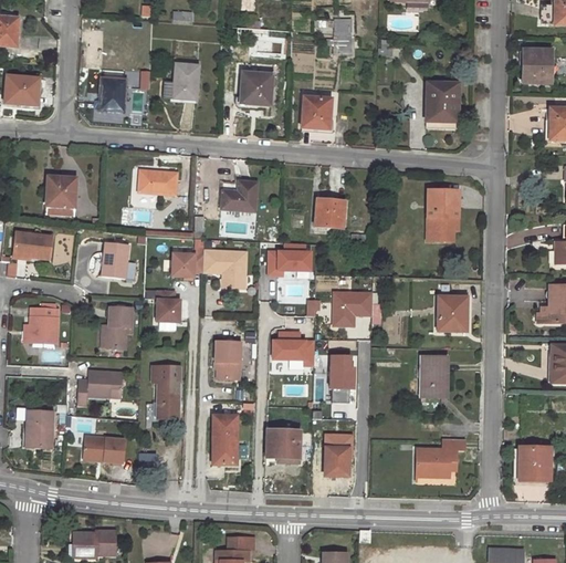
[(554,0),(554,19),(565,19),(565,0),(554,0)]
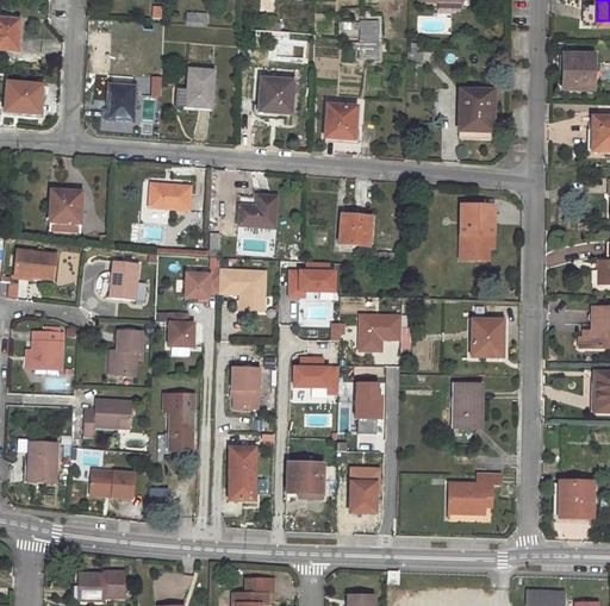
[(162,16),(162,2),(153,2),(153,14),(162,16)]
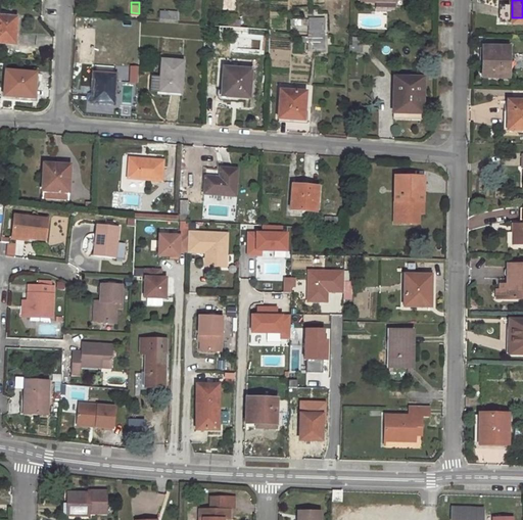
[(177,16),(178,9),(157,8),(157,16),(177,16)]
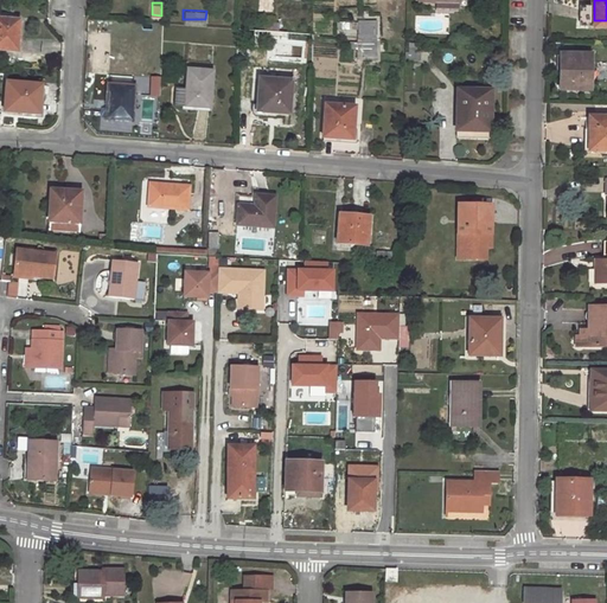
[(18,36),(19,18),(0,15),(0,45),(14,47),(16,36),(18,36)]
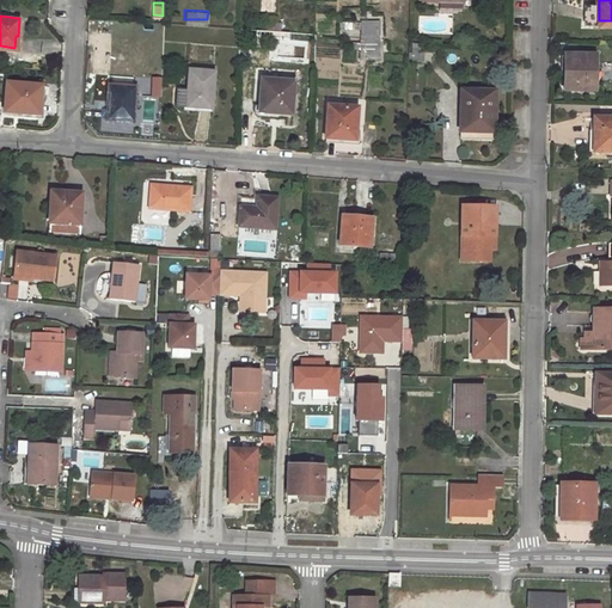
[(280,29),(280,20),(265,18),(265,28),(280,29)]
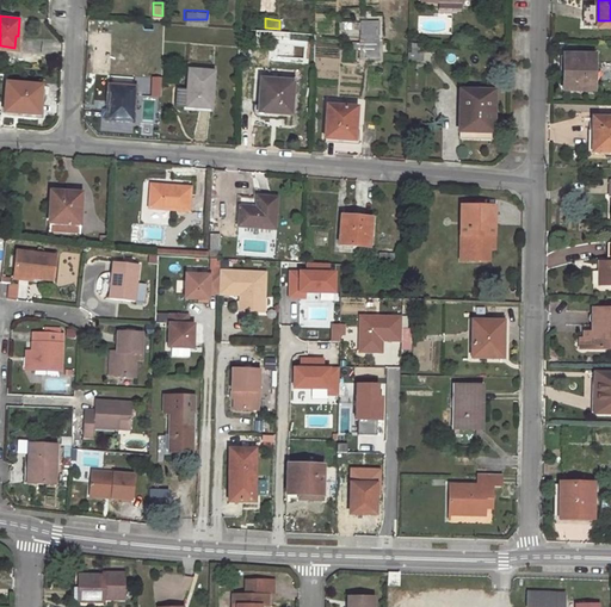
[(378,36),(378,18),(360,18),(359,31),(364,31),(364,35),(378,36)]
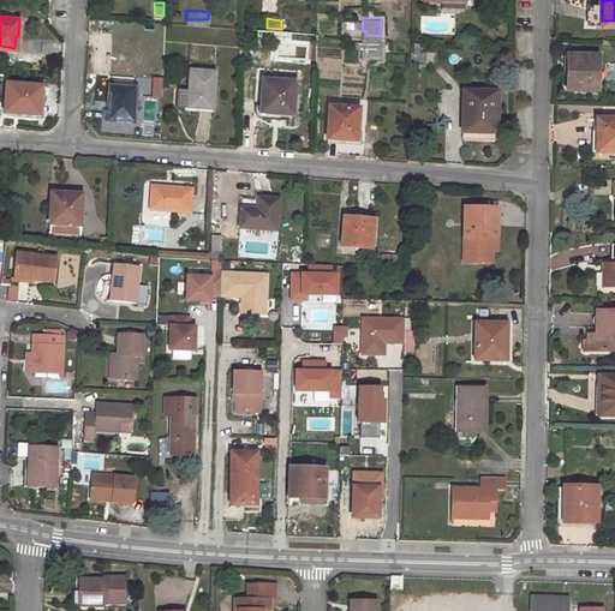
[(266,39),(280,40),(281,29),(267,28),(266,39)]
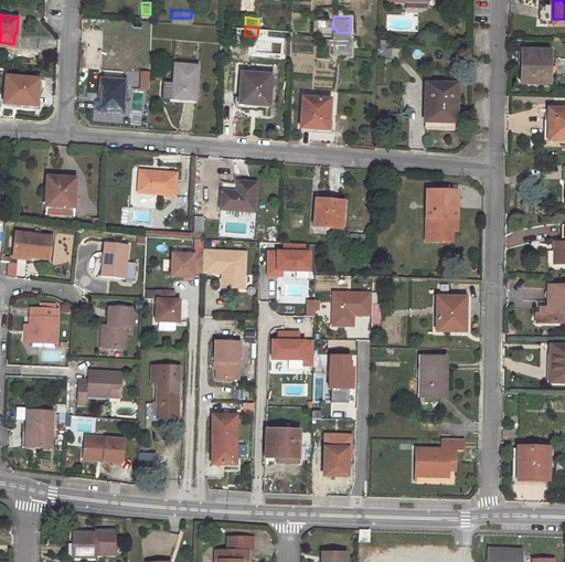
[(139,39),(140,29),(125,28),(124,38),(139,39)]
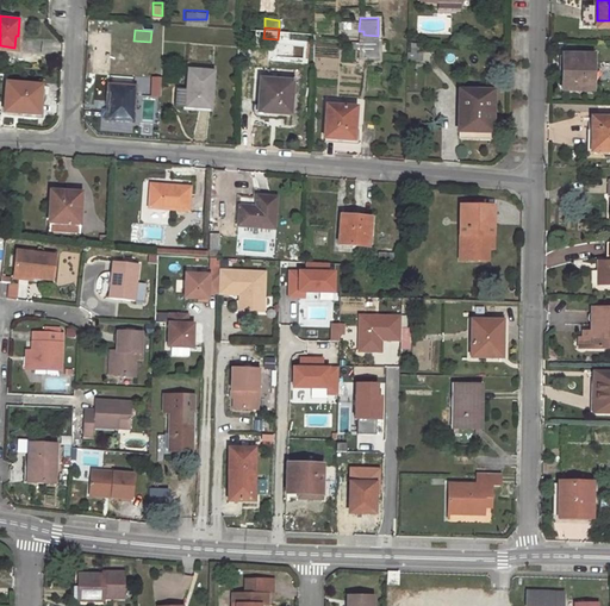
[(363,56),(378,56),(378,36),(363,35),(363,56)]
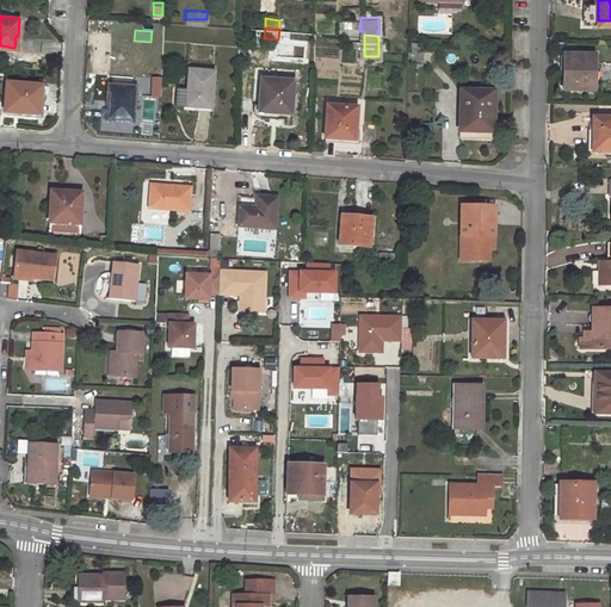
[(411,56),(423,56),(423,41),(408,39),(407,55),(411,55),(411,56)]
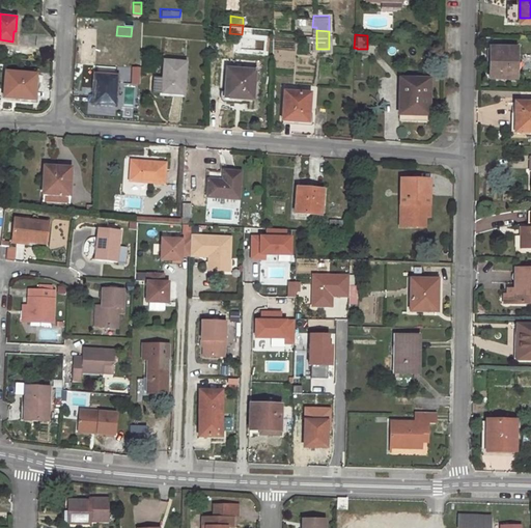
[(490,45),(490,75),(515,76),(516,45),(490,45)]
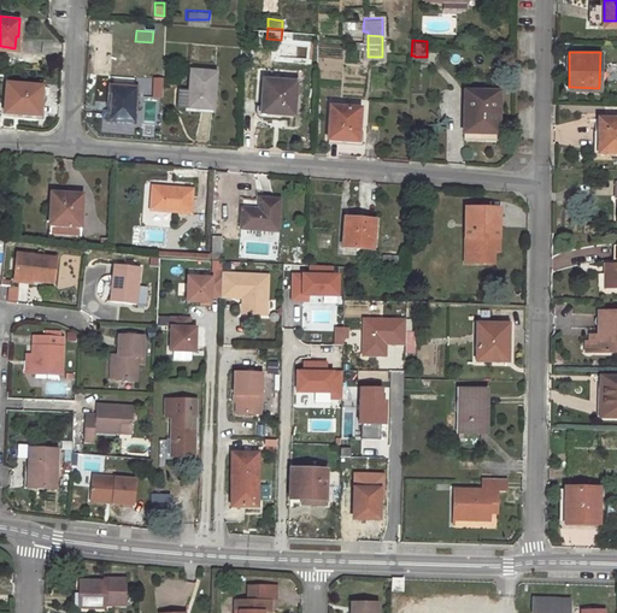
[(213,105),(216,70),(189,68),(187,104),(213,105)]
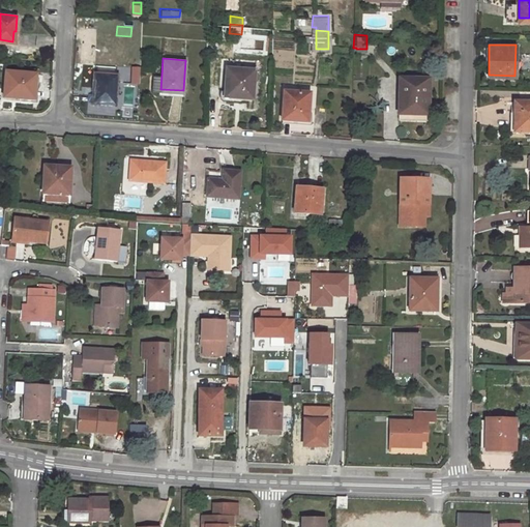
[(251,95),(254,68),(226,65),(224,93),(251,95)]
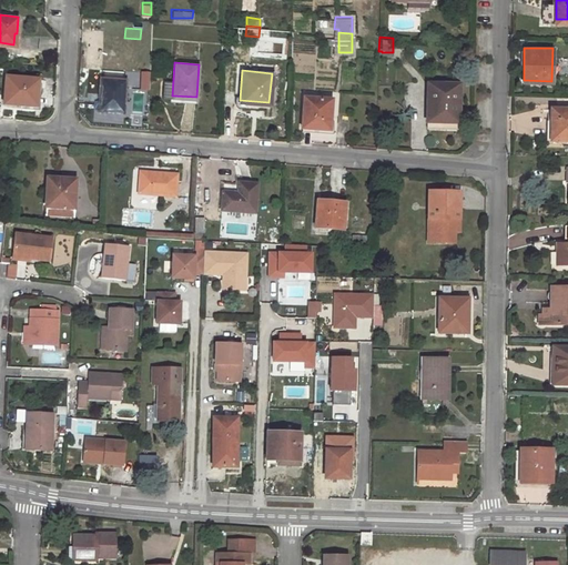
[(36,103),(39,77),(7,74),(4,101),(36,103)]
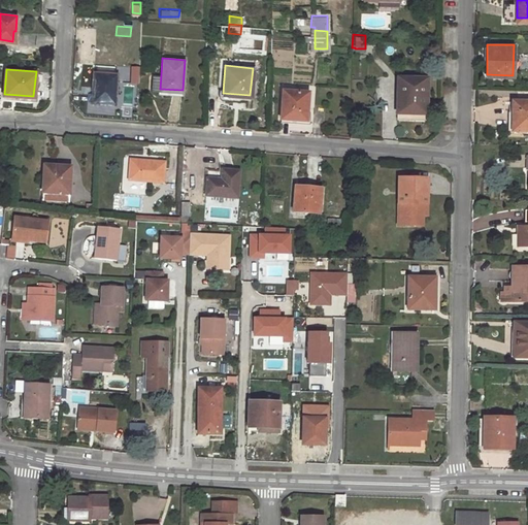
[(114,101),(117,72),(94,70),(92,100),(114,101)]
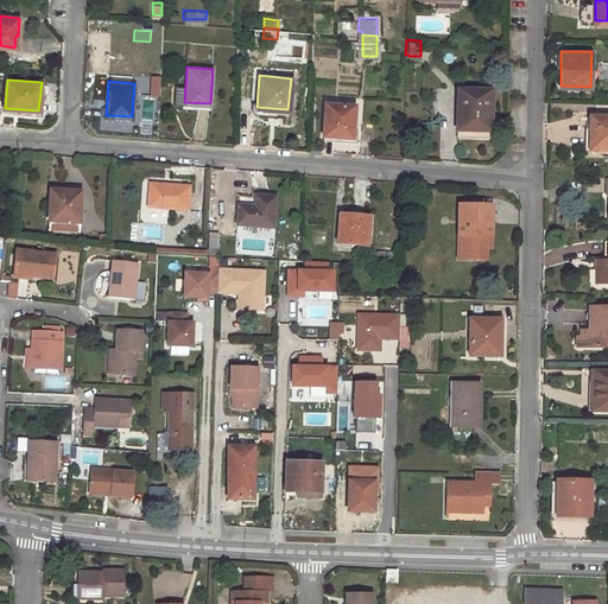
[(491,127),(491,88),(456,87),(456,127),(491,127)]
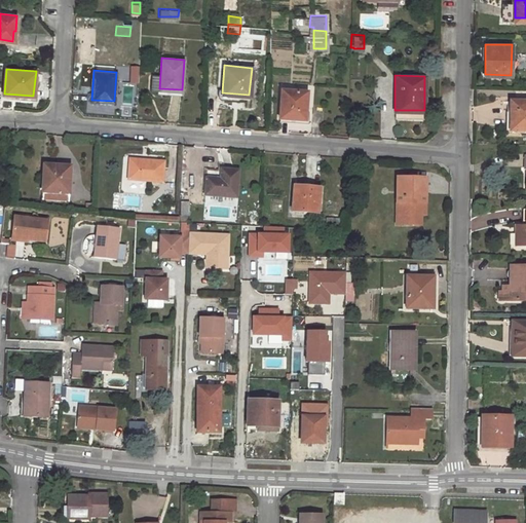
[(304,117),(306,90),(282,88),(278,115),(304,117)]
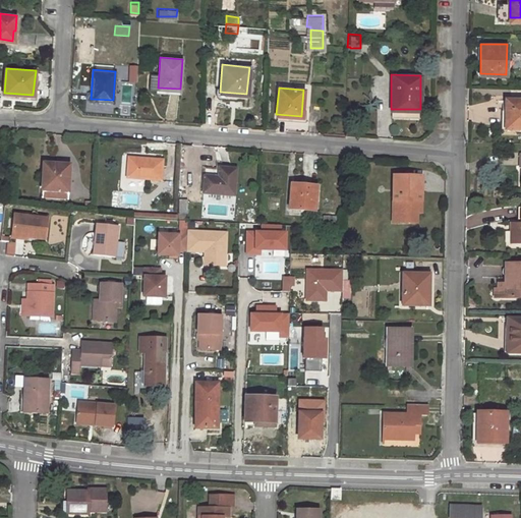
[(520,98),(506,98),(506,126),(520,125),(520,98)]
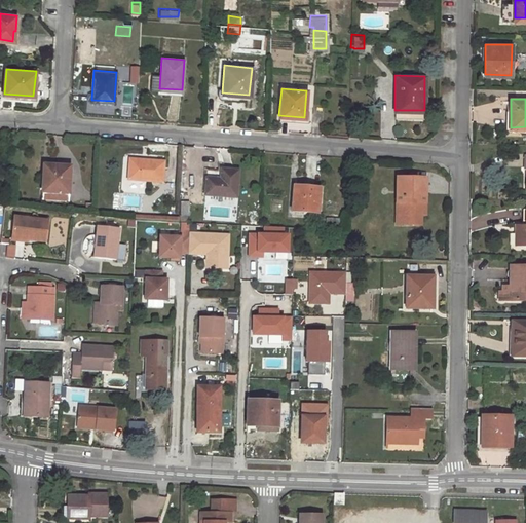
[(129,175),(163,178),(165,158),(132,155),(129,175)]
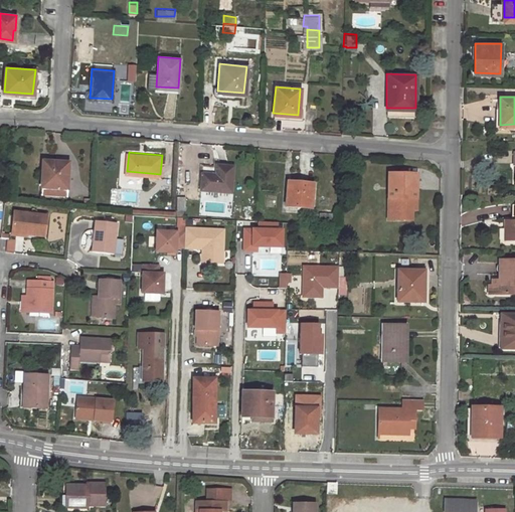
[(67,187),(69,160),(42,158),(41,185),(43,185),(42,193),(64,194),(64,186),(67,187)]
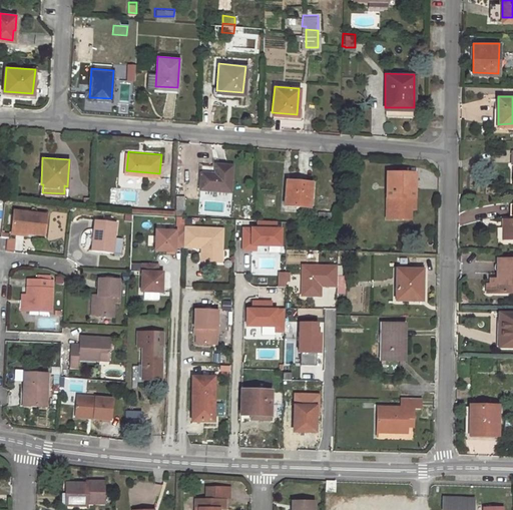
[(229,189),(231,163),(215,162),(215,171),(200,170),(199,187),(229,189)]
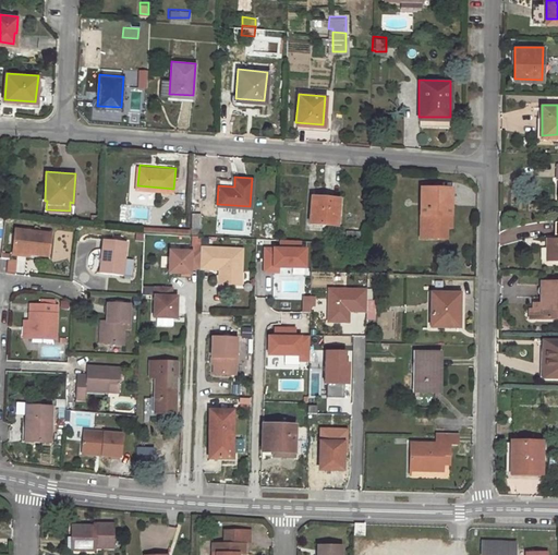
[(450,218),(451,186),(422,185),(421,225),(432,225),(432,234),(445,236),(446,224),(446,218),(450,218)]
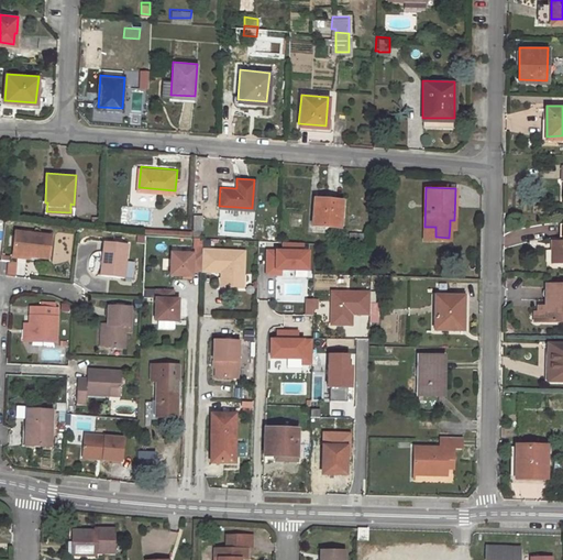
[(340,224),(342,198),(313,196),(311,222),(340,224)]
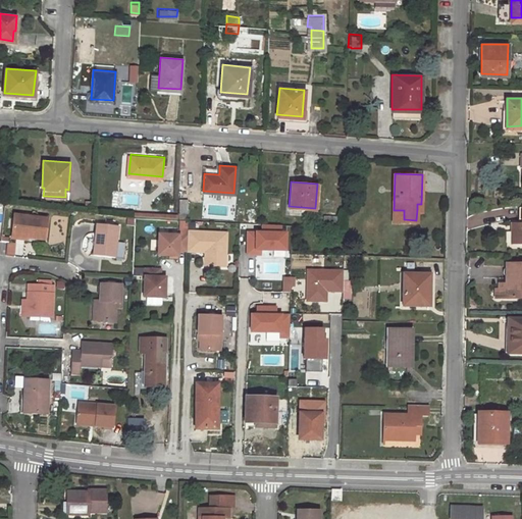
[(394,210),(394,219),(404,219),(404,210),(394,210)]
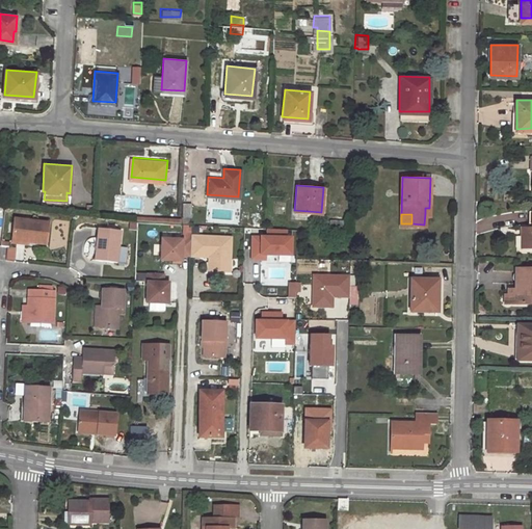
[(50,242),(52,220),(19,217),(17,236),(32,238),(32,240),(50,242)]
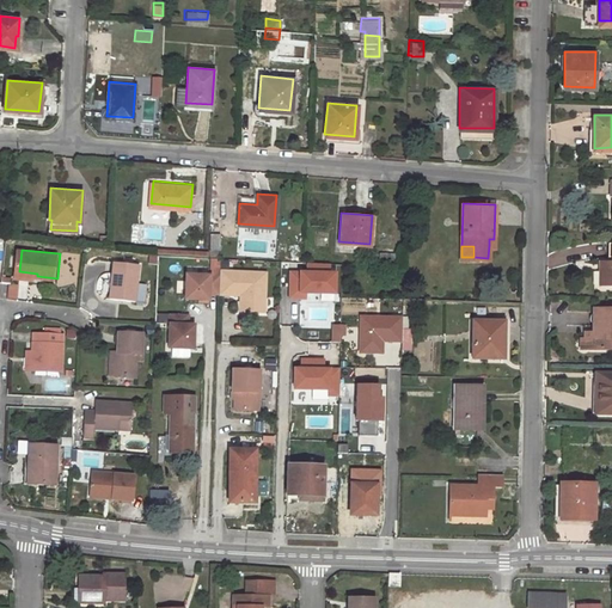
[(395,264),(395,251),(379,250),(379,256),(374,255),(374,259),(378,259),(378,263),(395,264)]
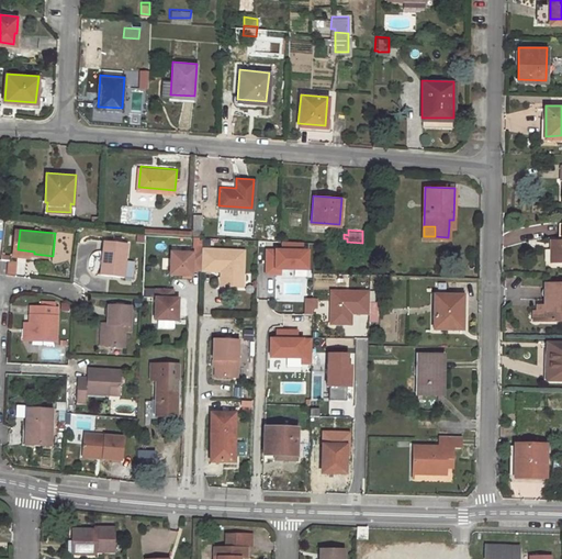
[(279,272),(280,268),(307,268),(307,239),(280,239),(280,246),(263,246),(263,272),(279,272)]
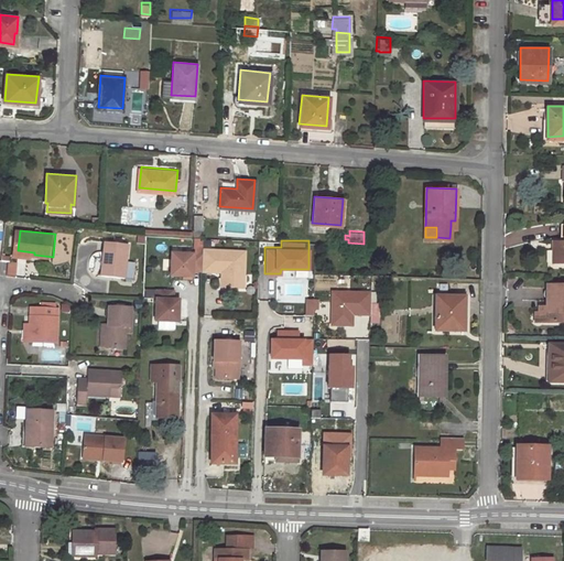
[(126,278),(130,244),(107,241),(102,274),(126,278)]
